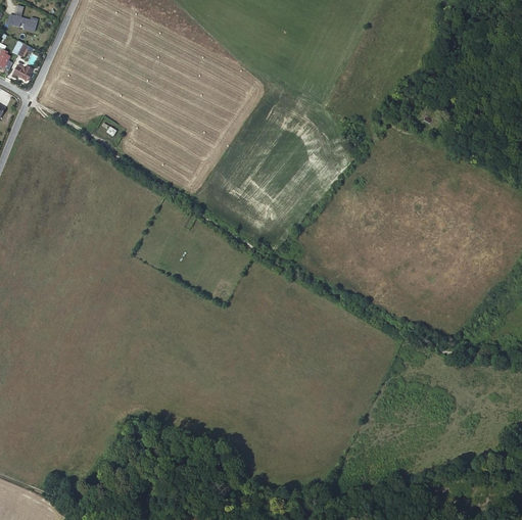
[(22,4),(15,3),(13,12),(9,11),(6,21),(18,25),(19,20),(24,21),(21,26),(34,29),(37,16),(30,14),(30,16),(20,14),(22,4)]
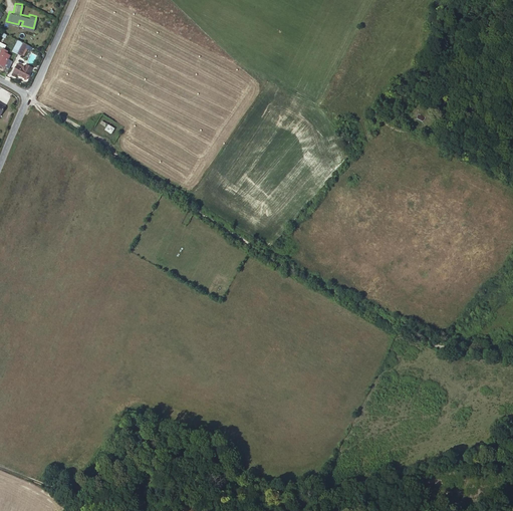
[(21,44),(15,56),(20,57),(26,46),(21,44)]
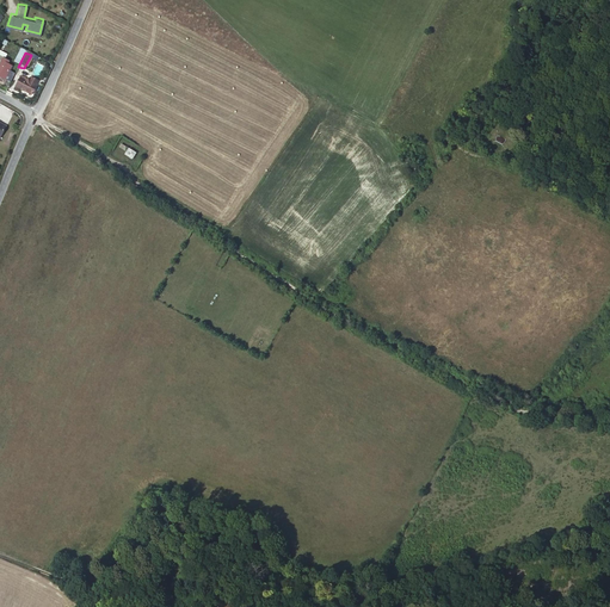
[(2,61),(0,64),(0,73),(6,76),(12,64),(2,61)]
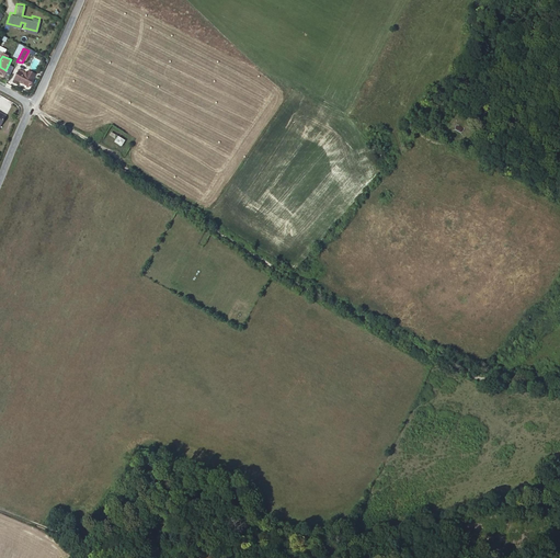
[(24,77),(18,72),(12,81),(26,89),(34,77),(26,72),(24,77)]
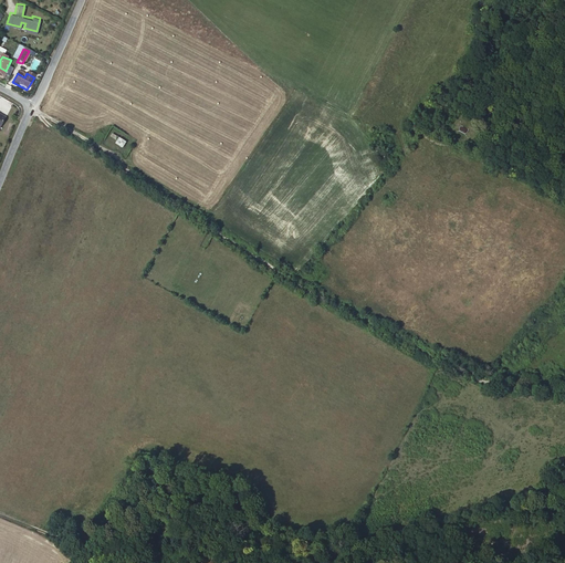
[(461,125),(458,131),(464,135),(468,129),(461,125)]
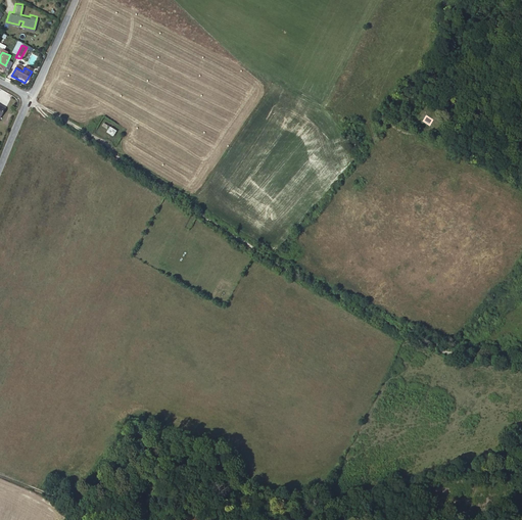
[(111,126),(107,131),(114,136),(117,131),(111,126)]
